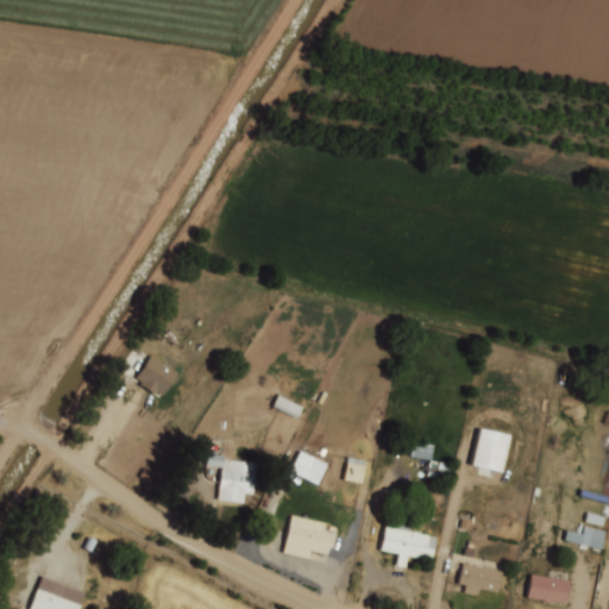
[(149,357),(176,374),(161,396),(156,393),(154,396),(138,385),(140,382),(135,378),(149,357)]
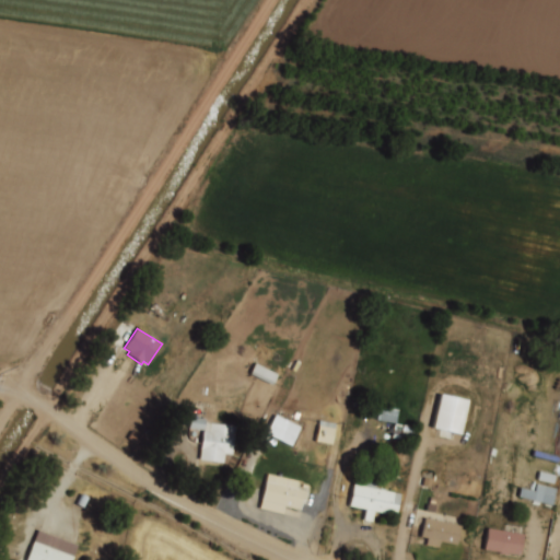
[(248,373),(270,384),(276,373),(253,362),(248,373)]
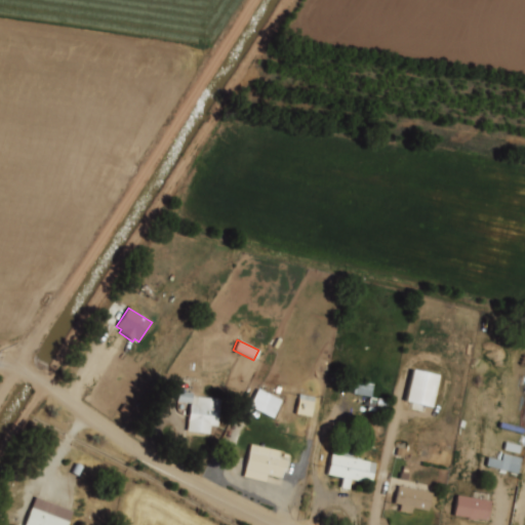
[(412,372),(437,377),(430,408),(425,407),(423,411),(413,409),(414,404),(405,402),(412,372)]
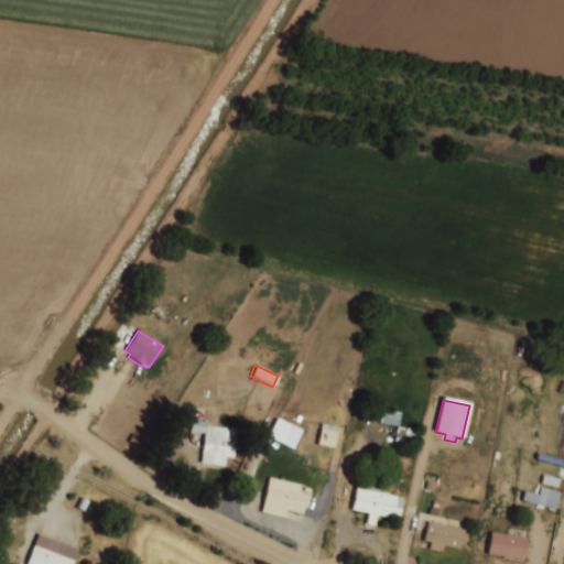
[(398,425),(399,411),(380,409),(379,423),(398,425)]
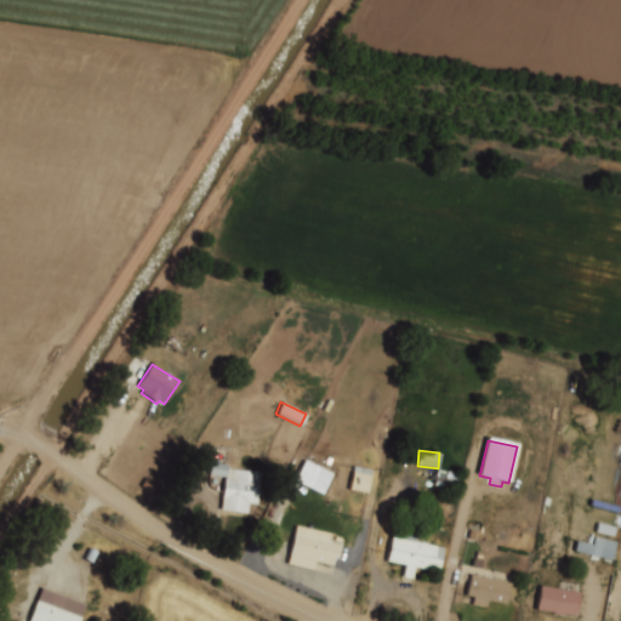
[(320,494),(331,473),(305,459),(294,479),(320,494)]
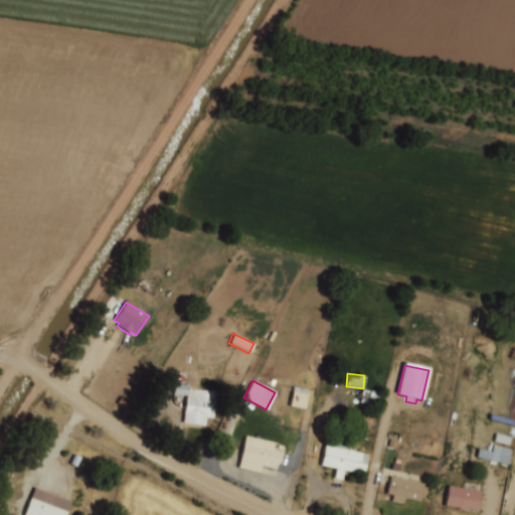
[(174,383),(188,385),(188,388),(216,392),(212,418),(205,417),(204,425),(182,422),(186,396),(172,394),(174,383)]
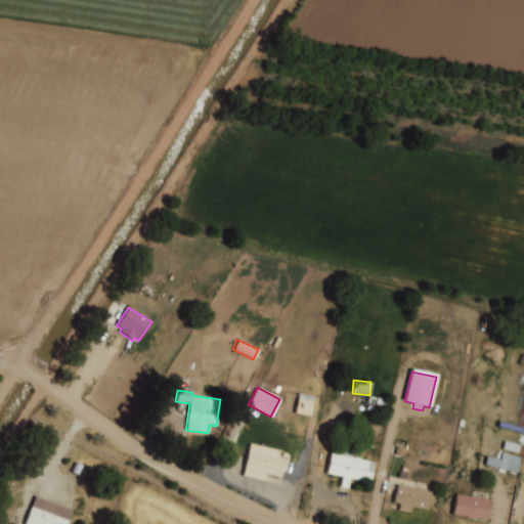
[(312,394),(297,393),(295,412),(310,415),(312,394)]
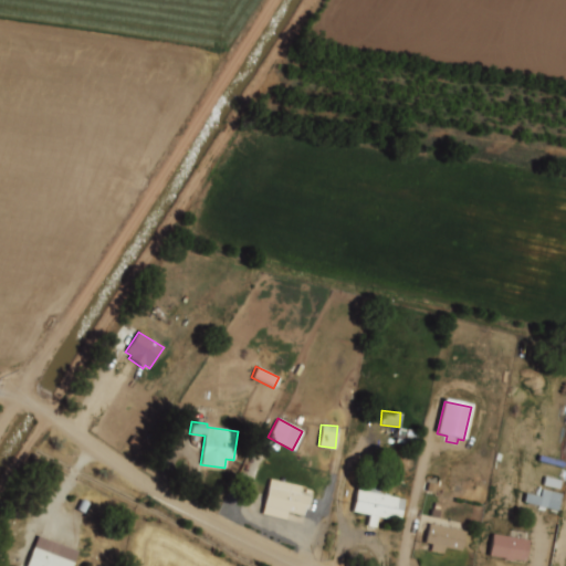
[(405,443),(412,444),(415,431),(407,430),(405,443)]
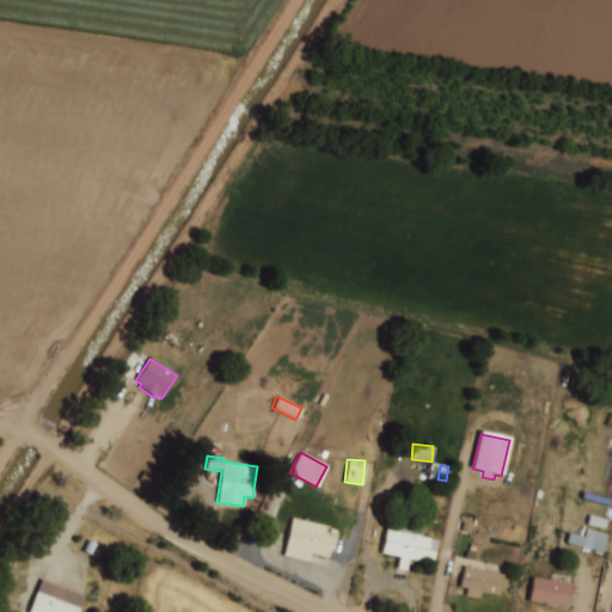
[(292,520),(323,527),(320,537),(332,539),(328,558),(311,554),(308,562),(282,556),(292,520)]
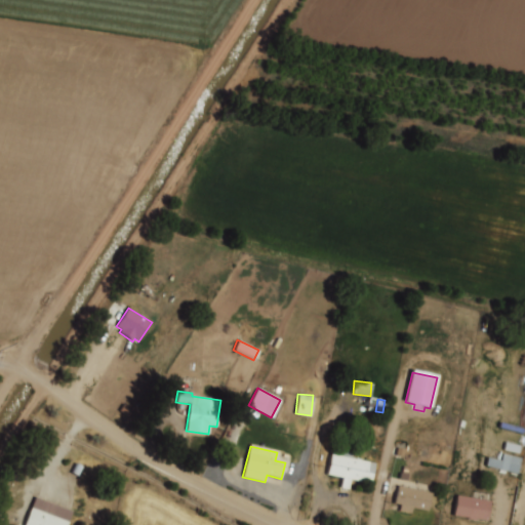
[(331,447),(353,452),(351,458),(374,463),(369,485),(350,480),(348,490),(340,488),(342,478),(325,474),(331,447)]
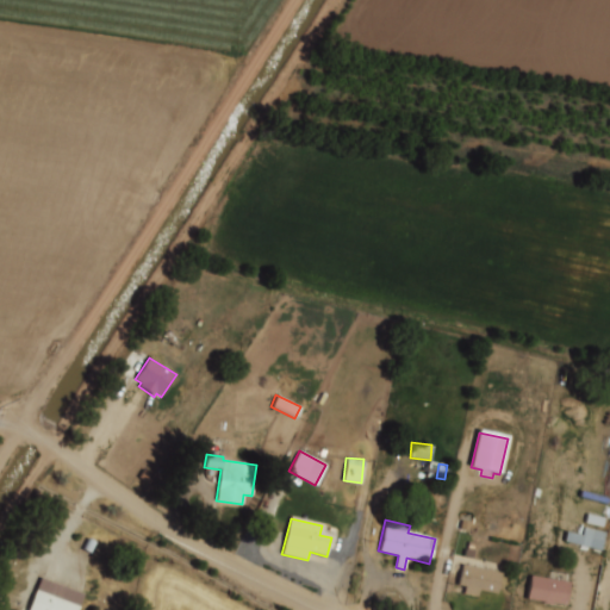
[(567,531),(565,537),(597,552),(604,534),(583,524),(578,536),(567,531)]
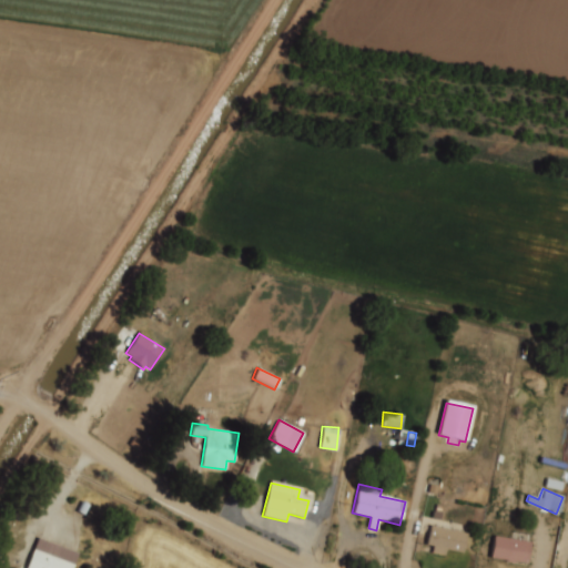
[(430,527),(466,535),(462,553),(446,549),(444,557),(430,554),(432,547),(426,546),(430,527)]
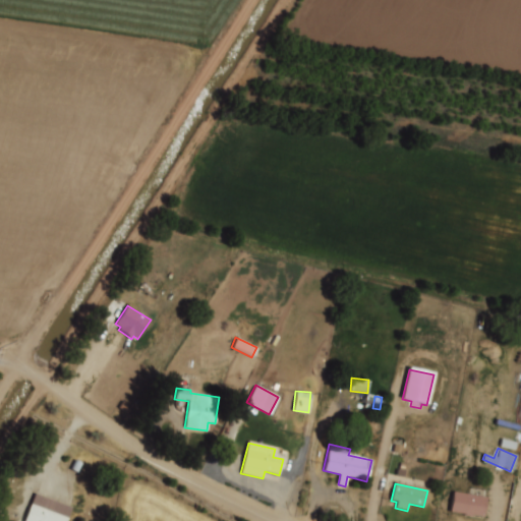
[(453,494),(468,496),(470,487),(487,489),(483,518),(450,512),(453,494)]
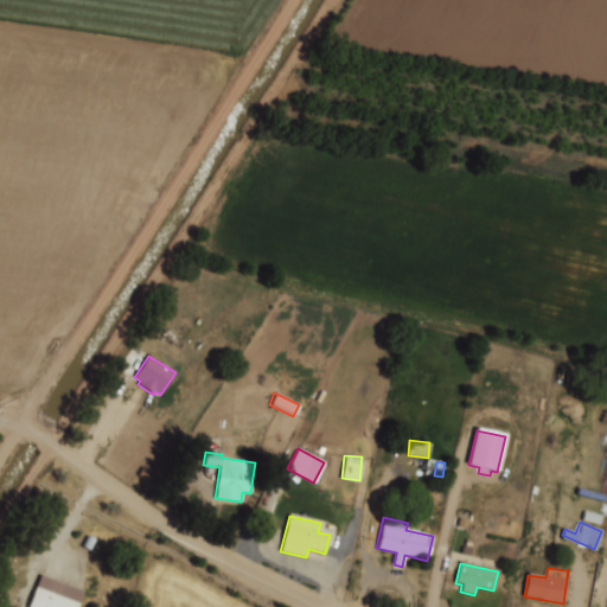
[(26,606),(40,574),(84,592),(77,606),(26,606)]
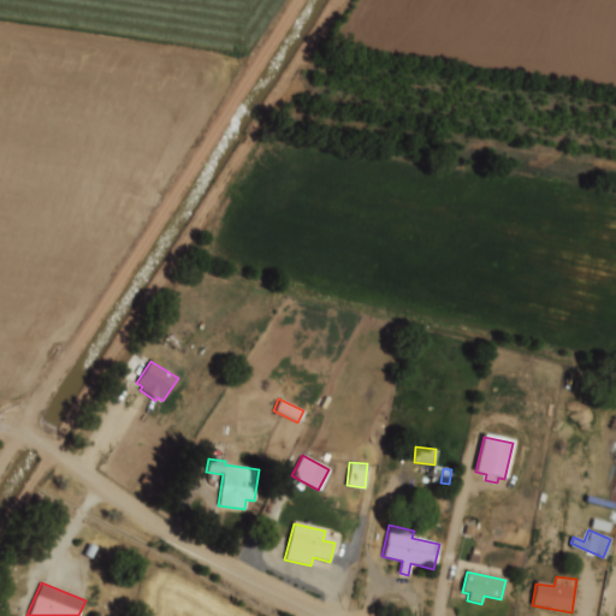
All buildings are outlined.
